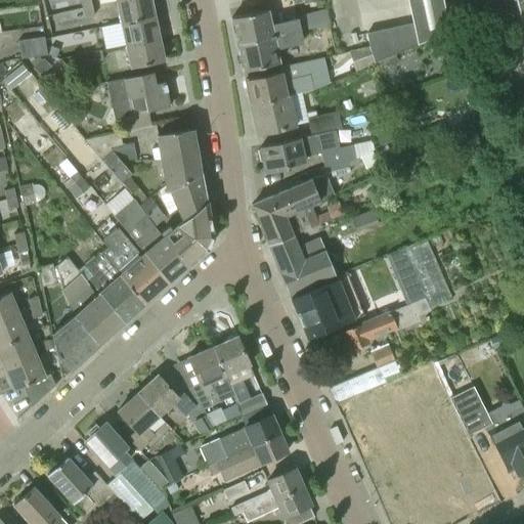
[(70,3),(69,0),(47,0),(50,8),(70,3)]
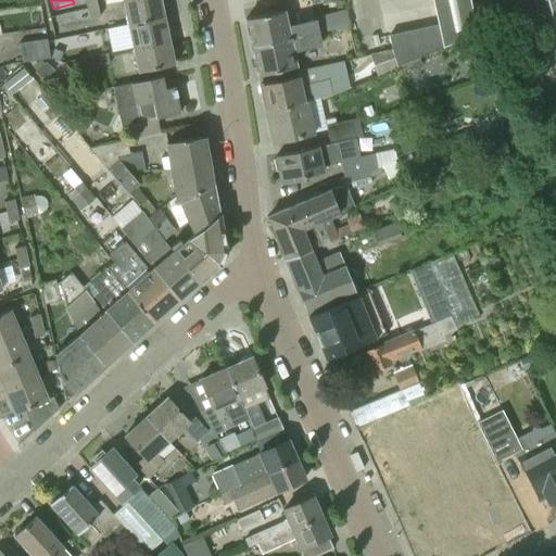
[(85,0),(87,9),(99,7),(98,0),(85,0)]
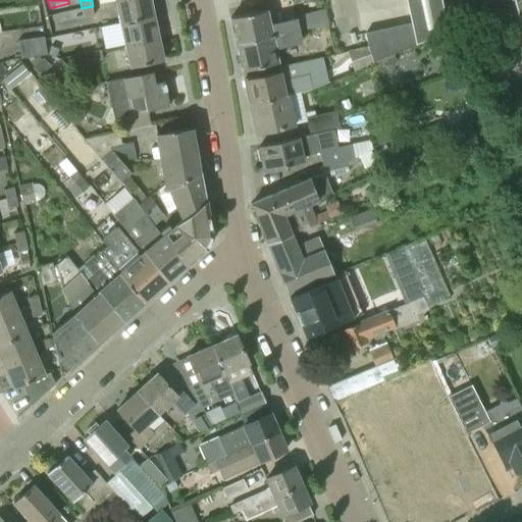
[(119,23),(153,16),(150,0),(118,0),(115,1),(119,23)]
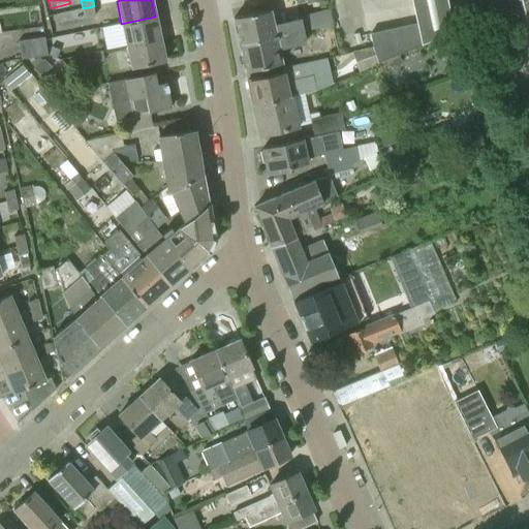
[(369,47),(376,65),(454,31),(446,0),(410,0),(415,23),(369,33),(372,45),(369,47)]
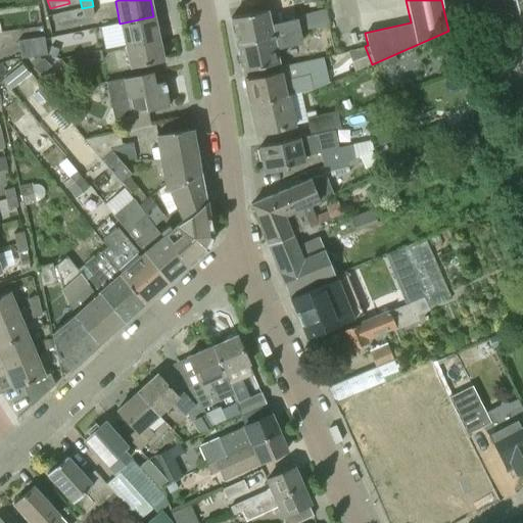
[(522,0),(513,0),(522,37),(522,0)]
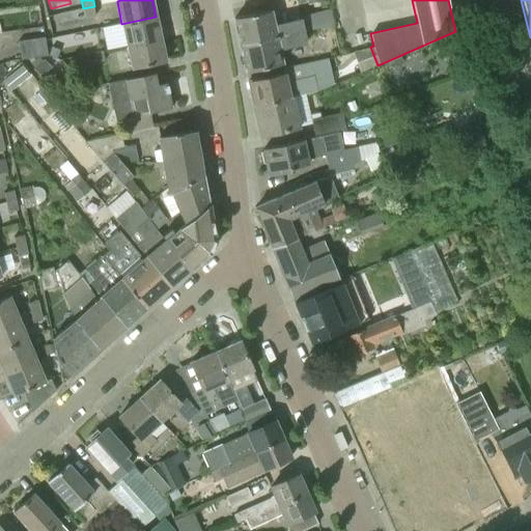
[(94,6),(83,8),(86,19),(96,17),(94,6)]
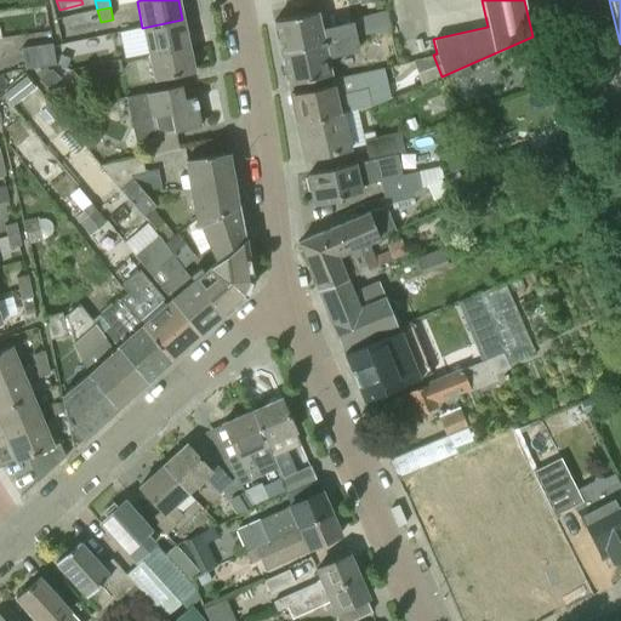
[(280,52),(354,38),(352,23),(320,30),(315,12),(274,21),(280,52)]
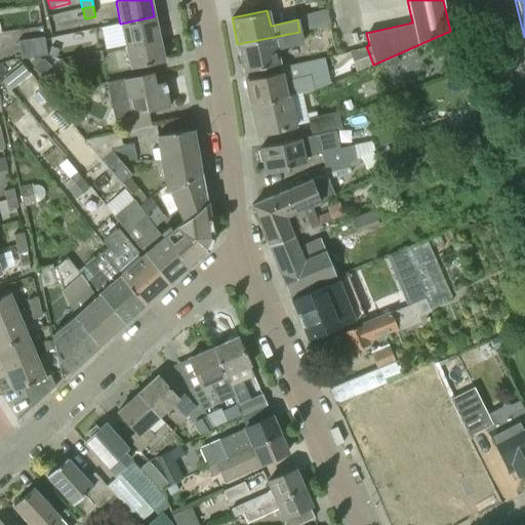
[(125,46),(159,39),(154,16),(120,24),(125,46)]
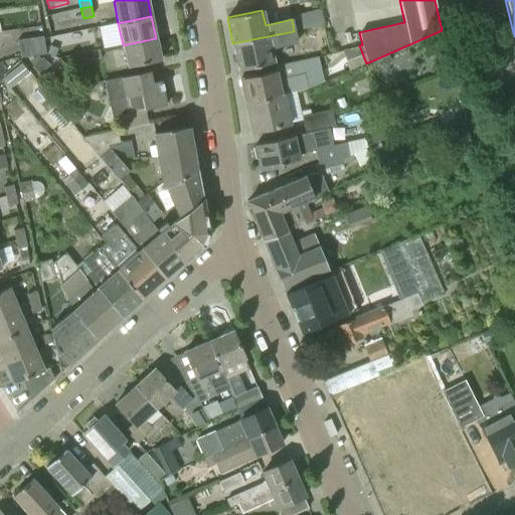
[(54,31),(55,49),(93,47),(92,29),(54,31)]
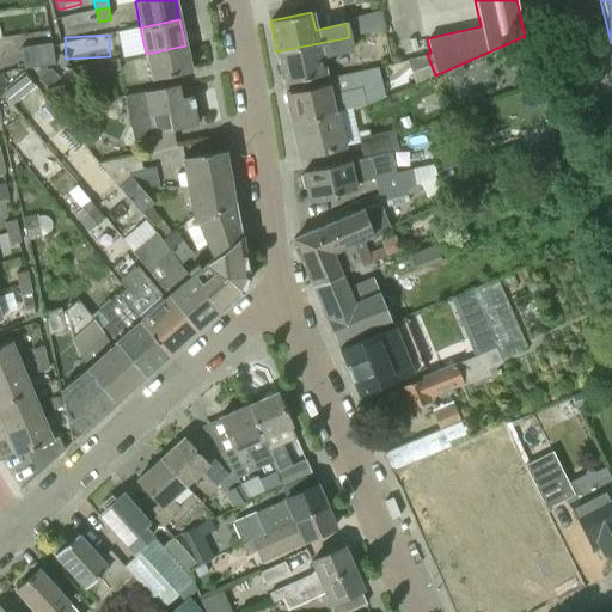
[(283,83),(326,73),(324,56),(353,50),(349,37),(276,51),(283,83)]
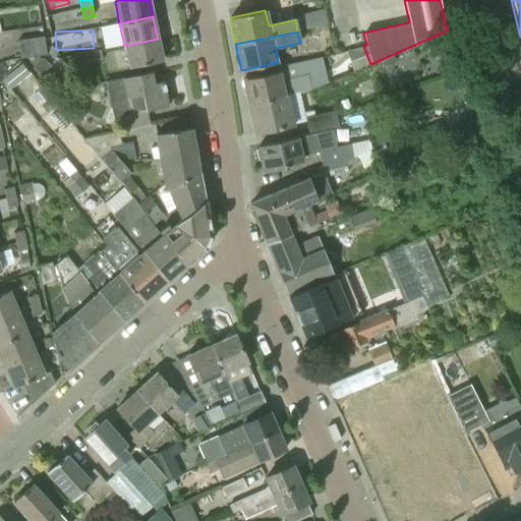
[(44,37),(17,40),(20,58),(46,55),(44,37)]
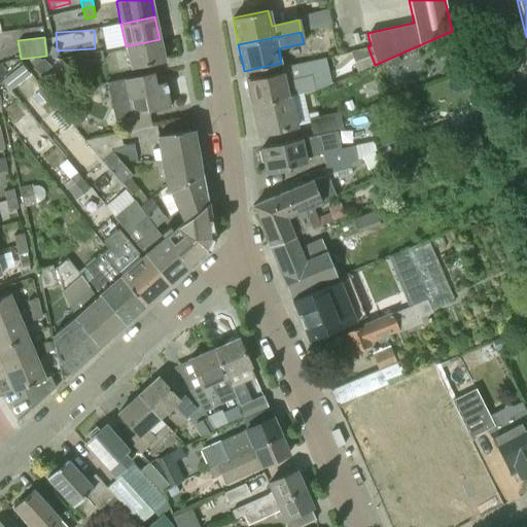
[(126,46),(130,69),(165,62),(160,39),(126,46)]
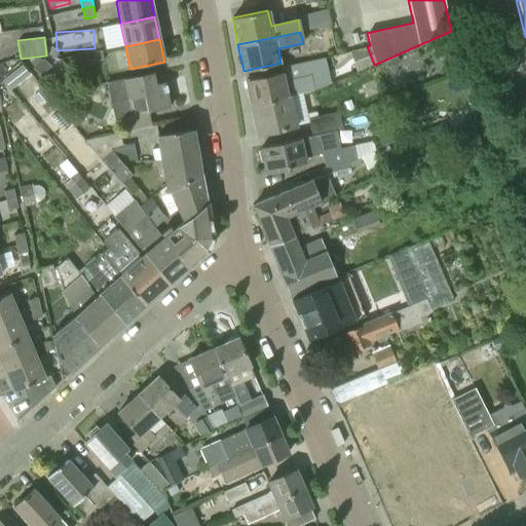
[(357,72),(374,65),(367,46),(349,51),(357,72)]
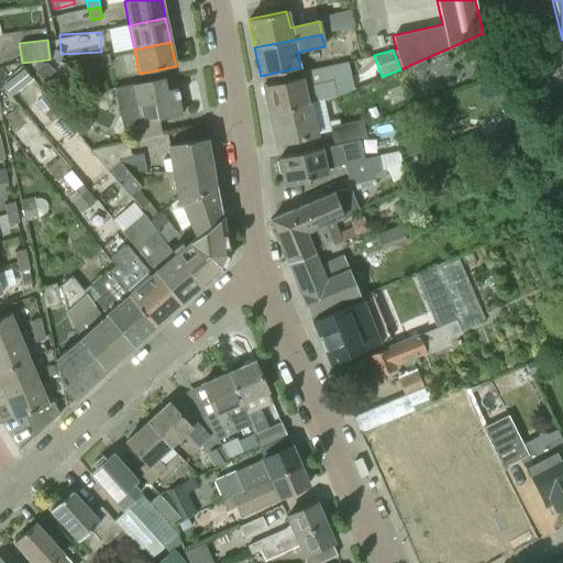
[(109,54),(98,55),(80,59),(84,73),(102,68),(102,66),(110,65),(109,54)]
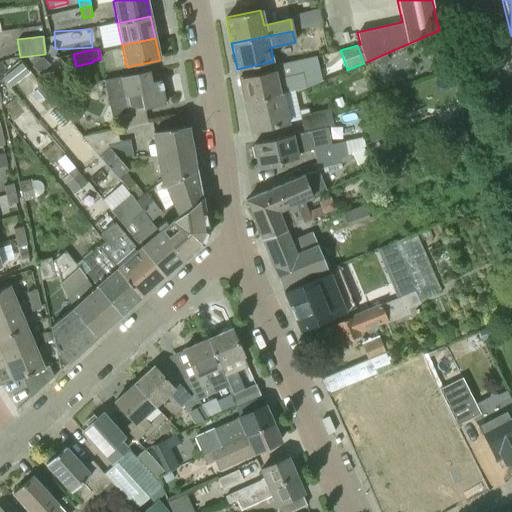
[(385,53),(378,58),(382,64),(389,60),(385,53)]
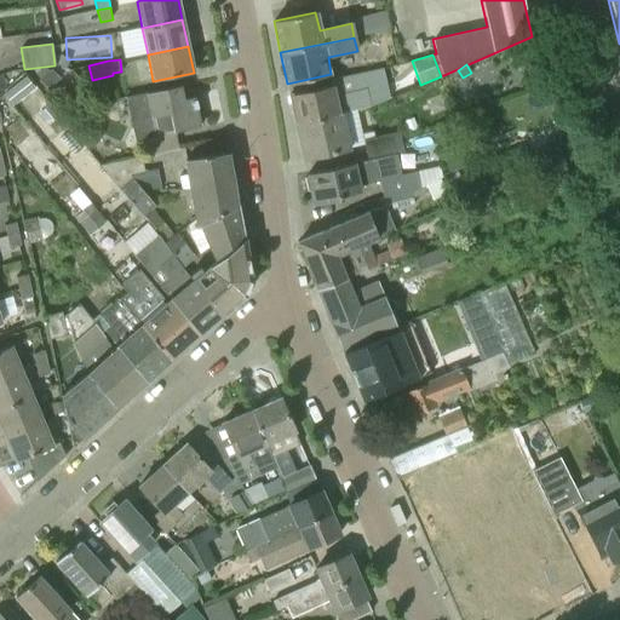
[(50,69),(38,80),(47,90),(59,79),(50,69)]
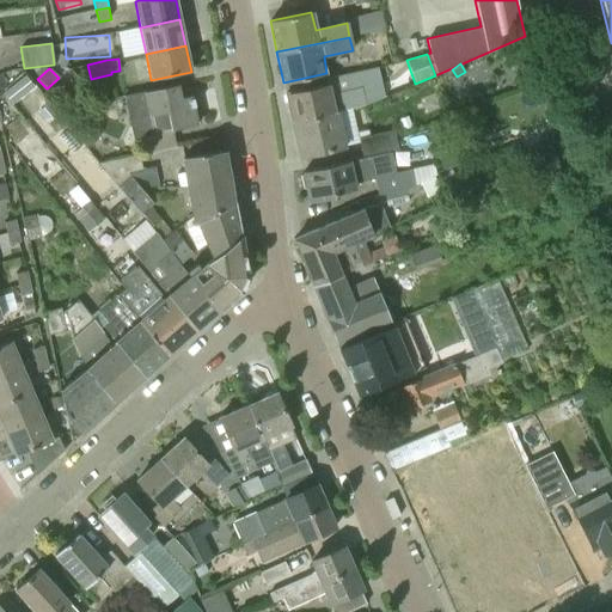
[(26,75),(4,93),(13,104),(36,87),(26,75)]
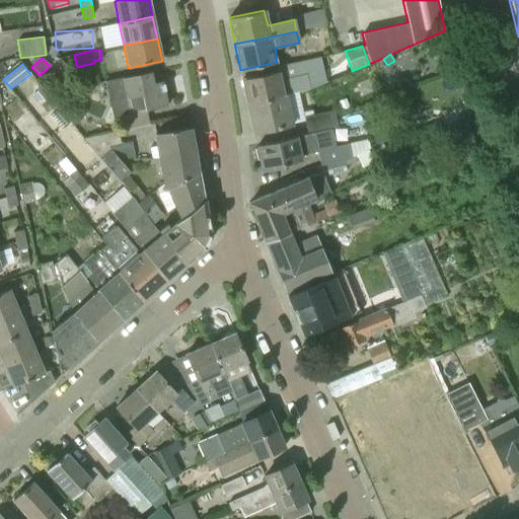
[(119,118),(122,131),(149,124),(146,109),(167,105),(162,81),(153,83),(151,71),(104,81),(113,120),(119,118)]
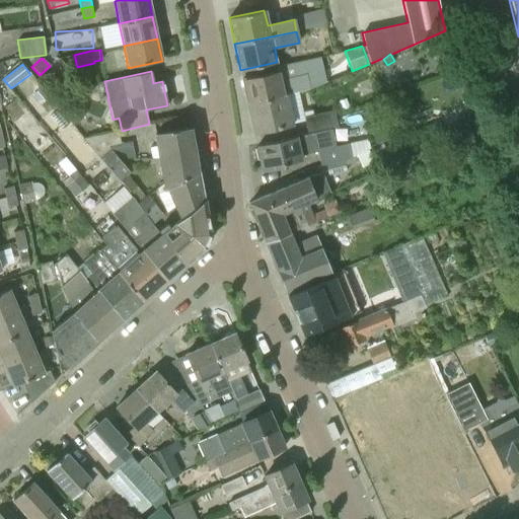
[(242,79),(247,103),(287,94),(310,88),(307,74),(281,80),(279,71),(242,79)]
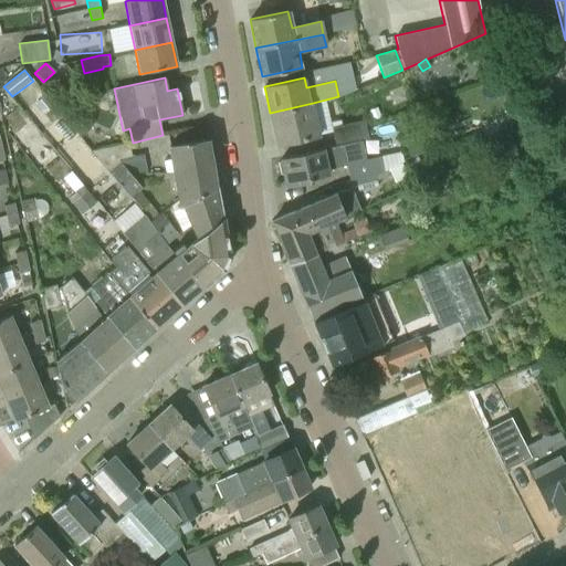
[(37,103),(43,111),(52,104),(45,95),(37,103)]
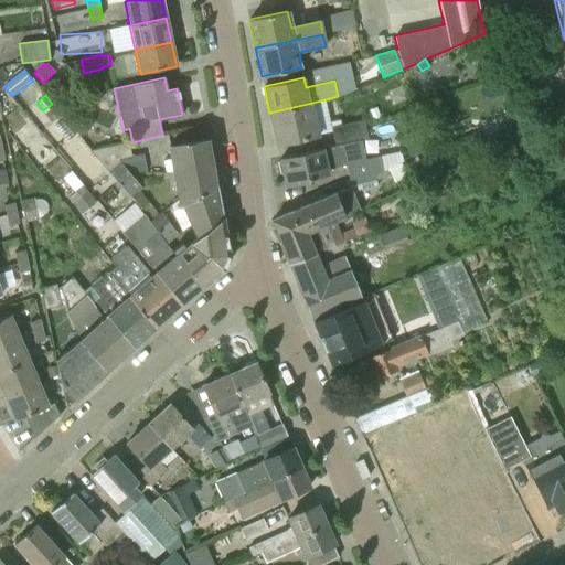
[(269,113),(277,145),(320,136),(312,103),(269,113)]
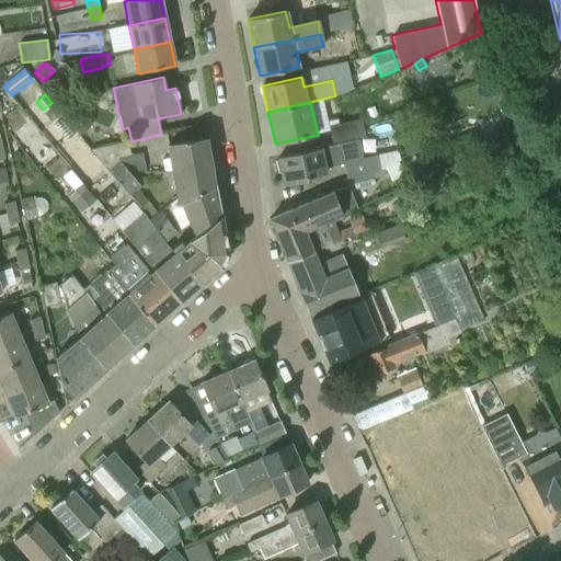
[(362,119),(329,126),(332,144),(357,138),(365,137),(362,119)]
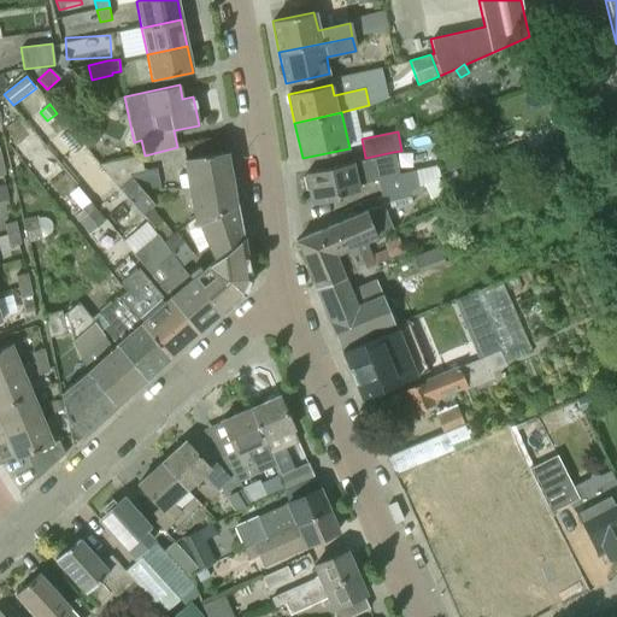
[(459,151),(446,156),(448,164),(463,158),(459,151)]
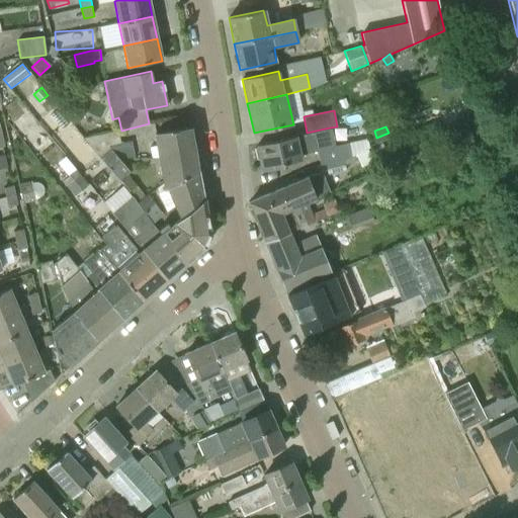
[(167,191),(199,171),(191,127),(153,135),(164,191),(166,189),(167,191)]
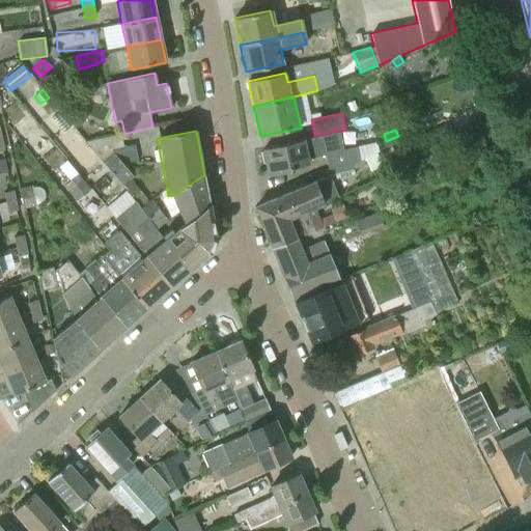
[(270,175),(292,170),(292,167),(309,164),(308,158),(325,154),(342,149),(338,131),(304,139),(263,148),(263,151),(260,152),(262,164),(267,163),(270,175)]
